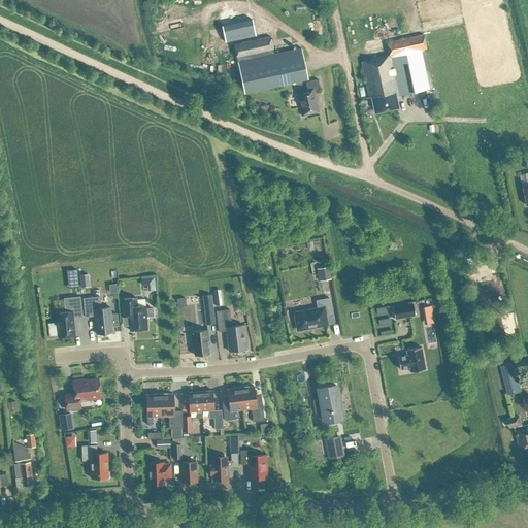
[(224,43),(238,40),(232,10),(218,13),(224,43)]
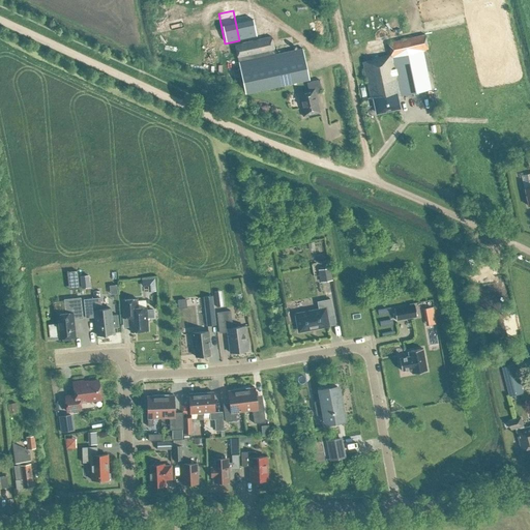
[(399,108),(396,95),(430,88),(421,50),(428,49),(424,34),(387,42),(389,52),(387,52),(387,54),(371,58),(371,60),(362,61),(371,98),(373,98),(376,113),(399,108)]
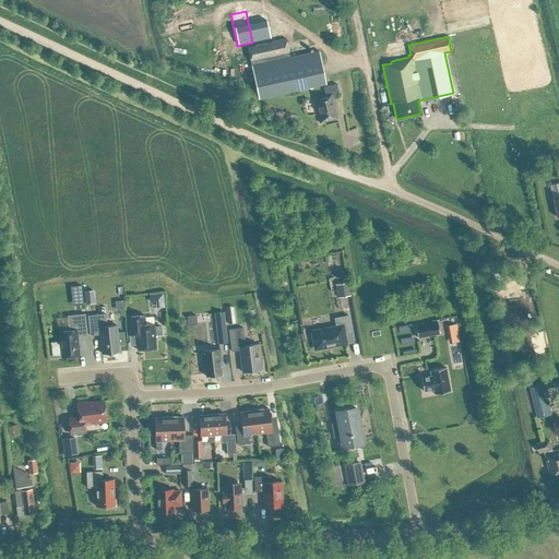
[(289,57),(285,38),(247,47),(250,61),(258,98),(325,83),(319,50),(289,57)]
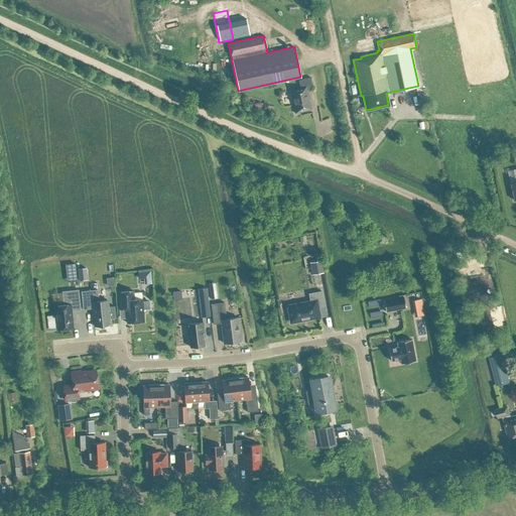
[(295,112),(310,109),(306,91),(313,90),(310,78),(298,80),(300,88),(290,90),(295,112)]
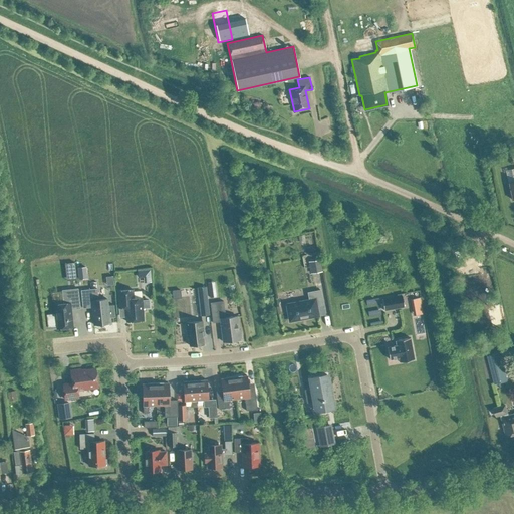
[(310,273),(321,271),(319,259),(308,261),(310,273)]
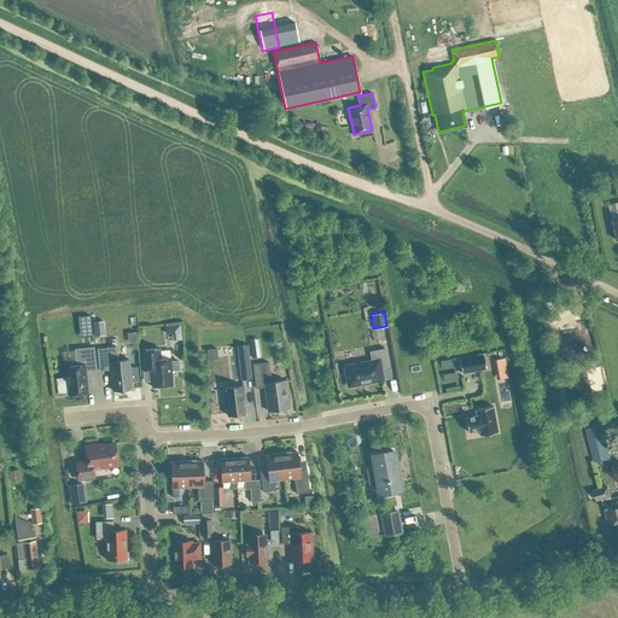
[(93,321),(94,336),(104,334),(103,320),(93,321)]
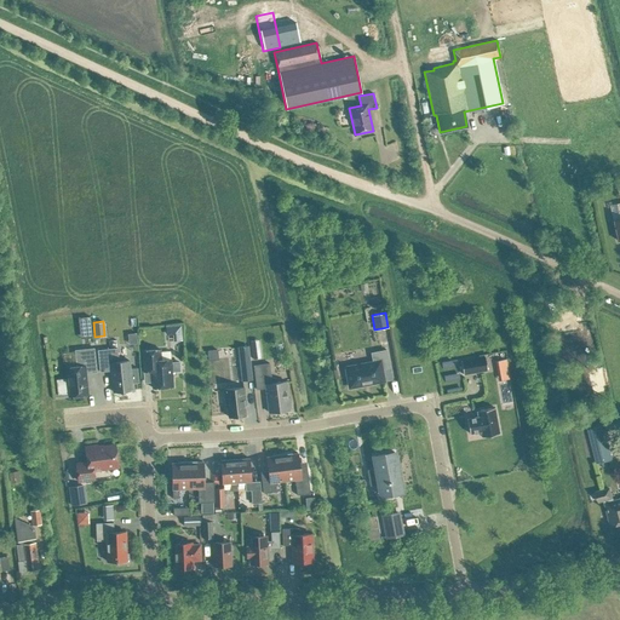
[(182,323),(168,323),(168,340),(182,340),(182,323)]
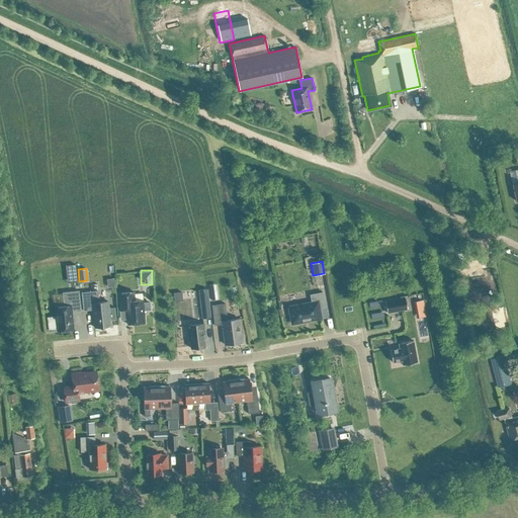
[(48,283),(41,280),(38,286),(45,289),(48,283)]
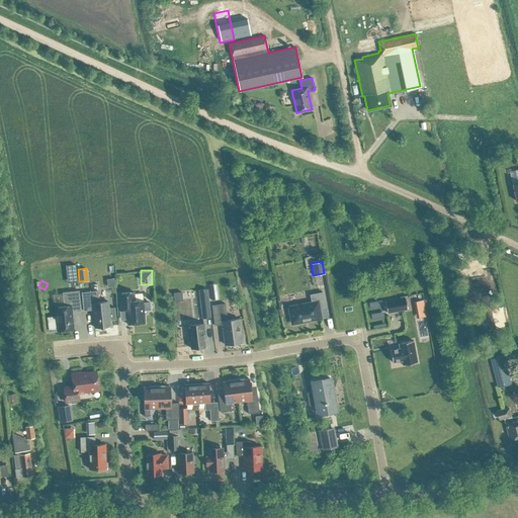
[(207,288),(198,289),(201,318),(210,317),(207,288)]
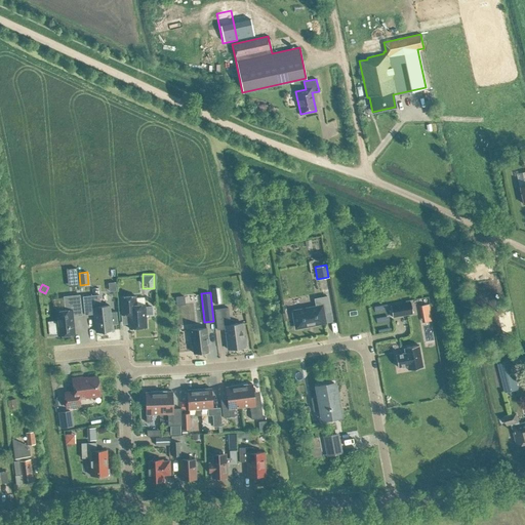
[(56,320),(47,321),(49,334),(57,333),(57,335),(74,333),(72,316),(82,315),(79,294),(63,296),(65,310),(55,311),(56,320)]
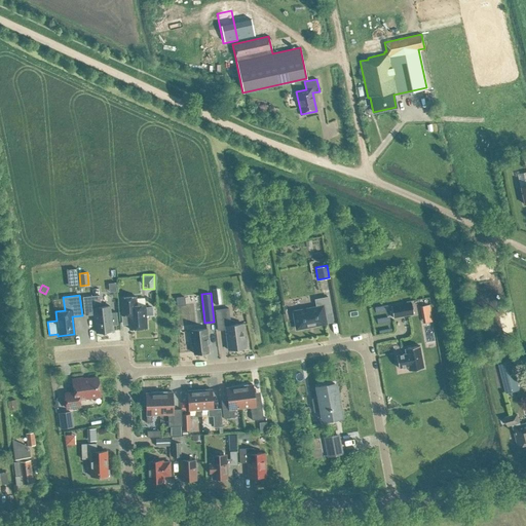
[(99,295),(82,297),(84,315),(94,314),(96,332),(112,331),(111,325),(117,324),(116,311),(110,312),(110,306),(101,307),(99,295)]
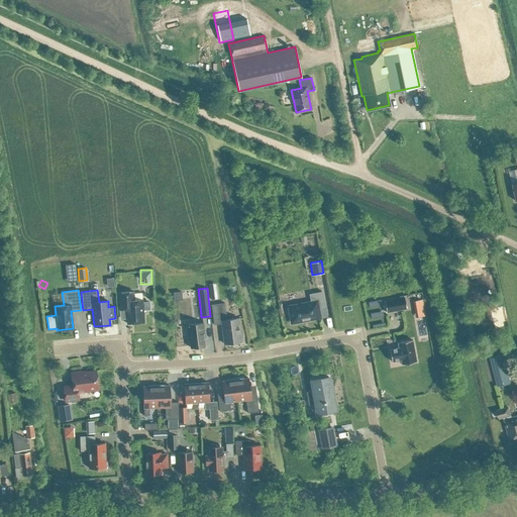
[(148,302),(142,302),(141,292),(133,293),(133,291),(117,292),(119,317),(126,317),(127,323),(143,322),(142,310),(149,309),(148,302)]
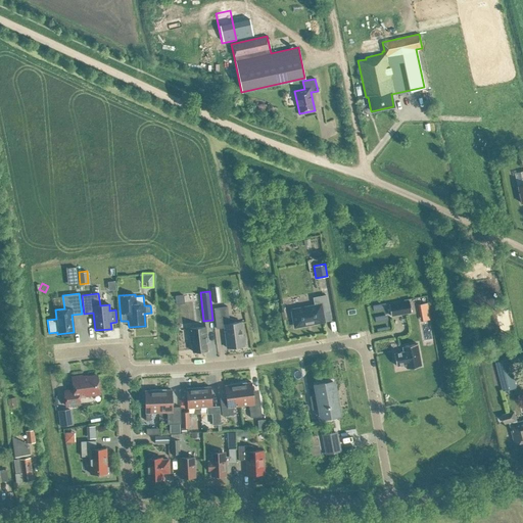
[(303,326),(303,325),(323,321),(321,311),(328,310),(326,295),(313,297),(315,305),(291,310),(294,326),(296,326),(296,327),(303,326)]
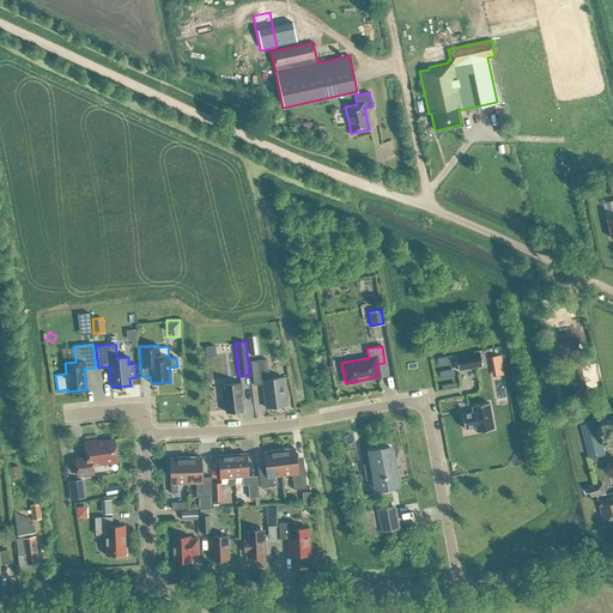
[(457,370),(481,365),(479,352),(455,357),(457,370)]
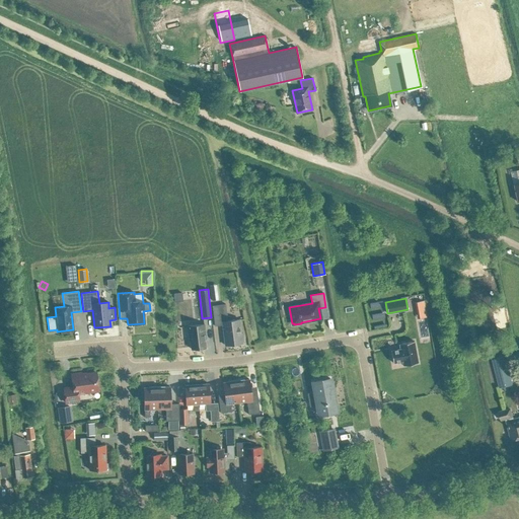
[(417,317),(428,315),(425,298),(414,299),(417,317)]
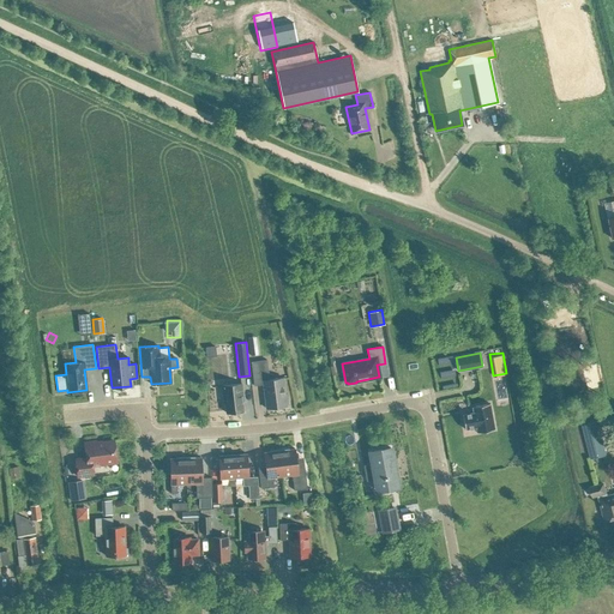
[(269,379),(266,360),(251,361),(253,385),(263,384),(266,408),(287,405),(286,403),(288,403),(287,393),(284,393),(283,378),(269,379)]
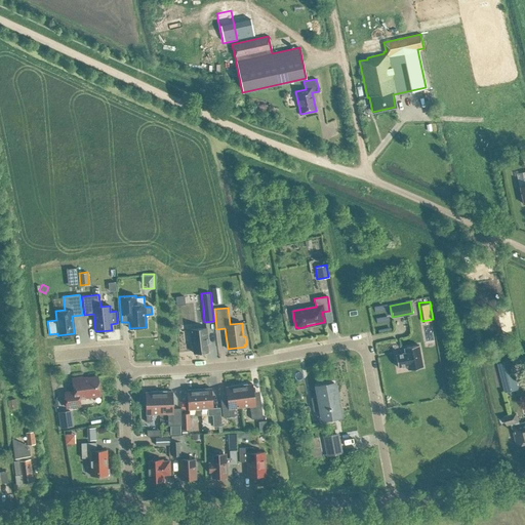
[(514,326),(511,310),(499,313),(503,328),(514,326)]
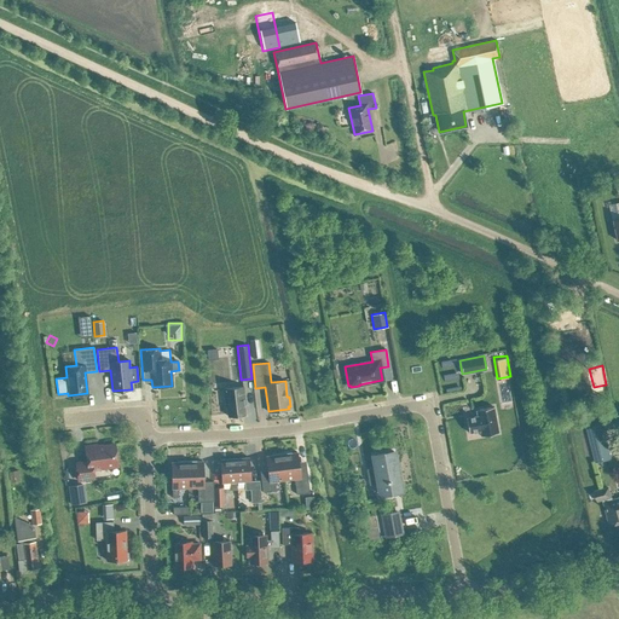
[(244,414),(243,404),(246,404),(243,387),(224,388),(225,406),(226,406),(227,416),(244,414)]
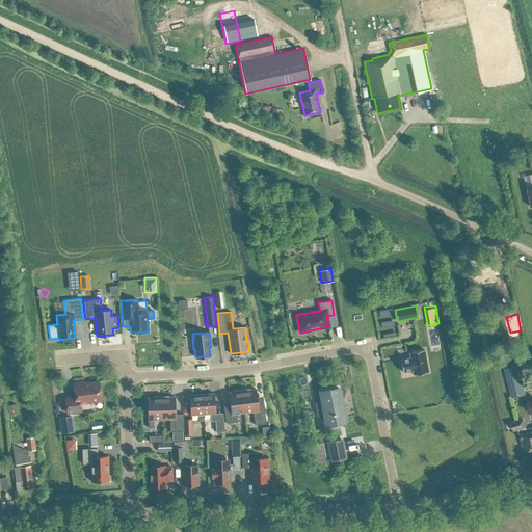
[(49,349),(58,349),(58,340),(48,340),(49,349)]
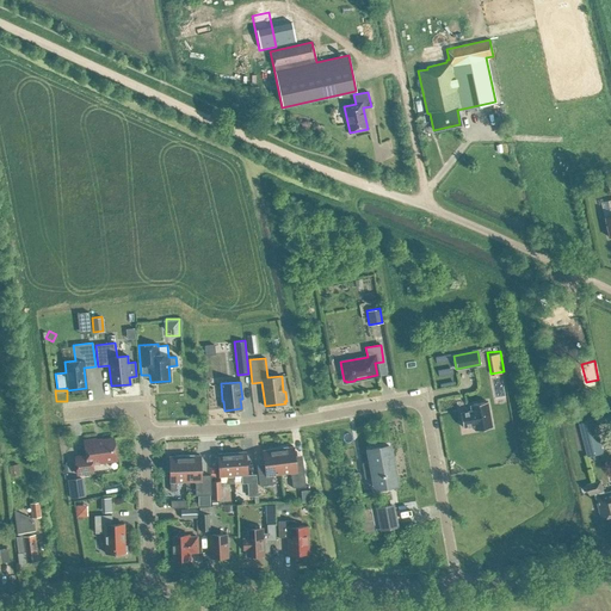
[(492,427),(487,401),(470,405),(470,411),(460,413),(462,427),(474,425),(475,430),(492,427)]
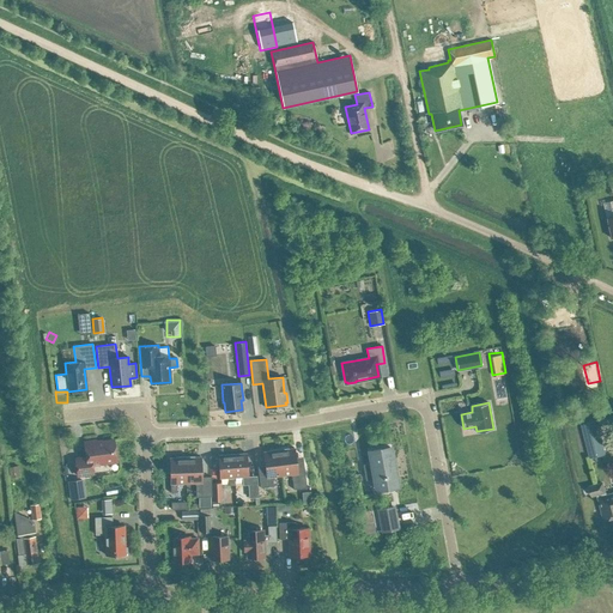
[(589,457),(606,454),(598,420),(581,424),(589,457)]
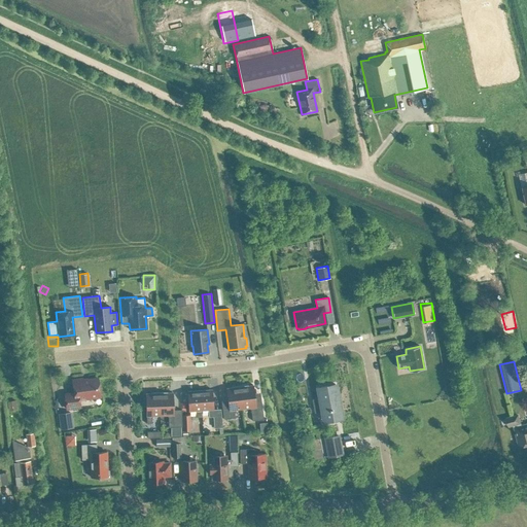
[(82,380),(82,378),(72,379),(74,392),(65,393),(67,409),(80,407),(79,399),(100,396),(97,378),(82,380)]
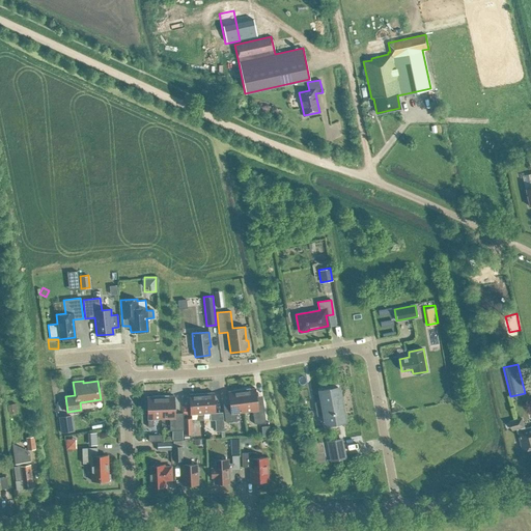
[(346,422),(339,385),(317,389),(319,401),(314,402),(316,416),(322,415),(324,426),(346,422)]
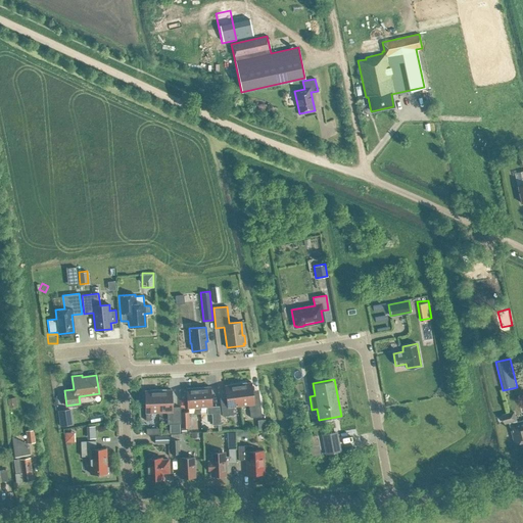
[(237,383),(240,406),(247,405),(249,407),(250,417),(250,418),(262,416),(258,390),(252,391),(251,382),(246,382),(245,382),(237,383)]
